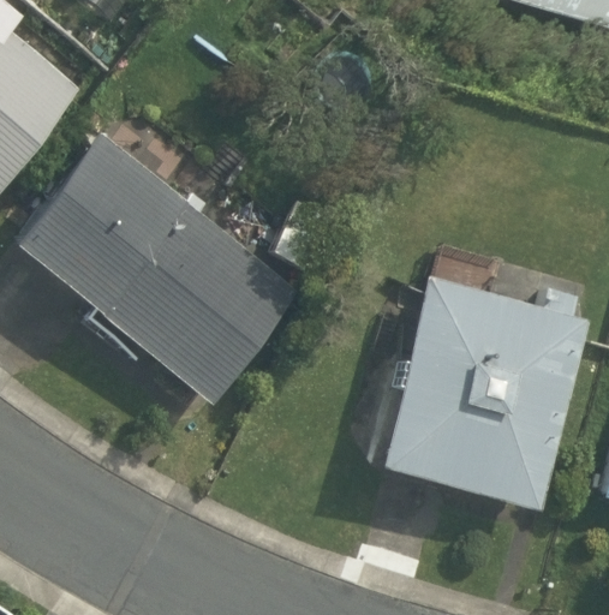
[(608,0),(513,0),(608,28),(608,0)]
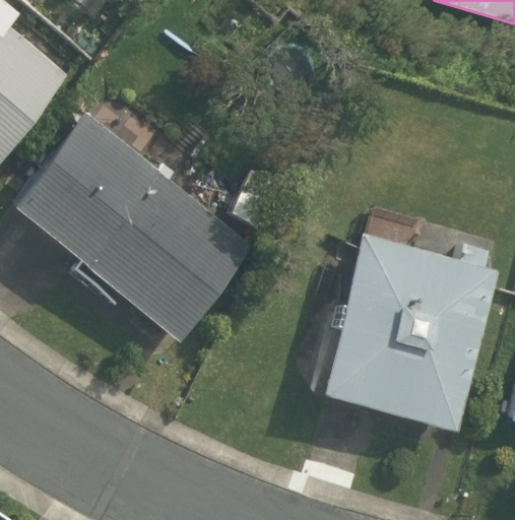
[(0,163),(72,76),(0,17),(0,163)]
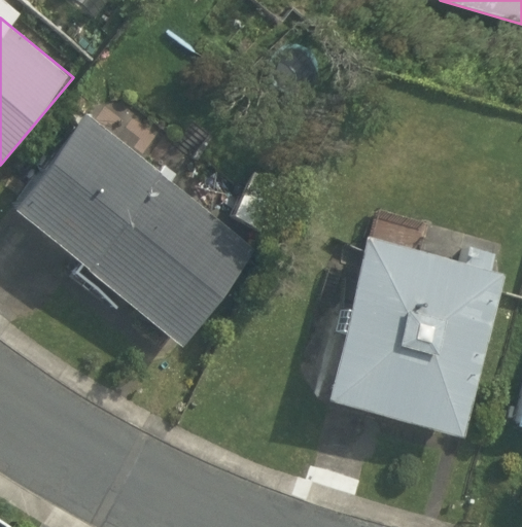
[(87,114),(11,210),(183,348),(258,250),(172,181),(177,175),(165,166),(160,172),(87,114)]
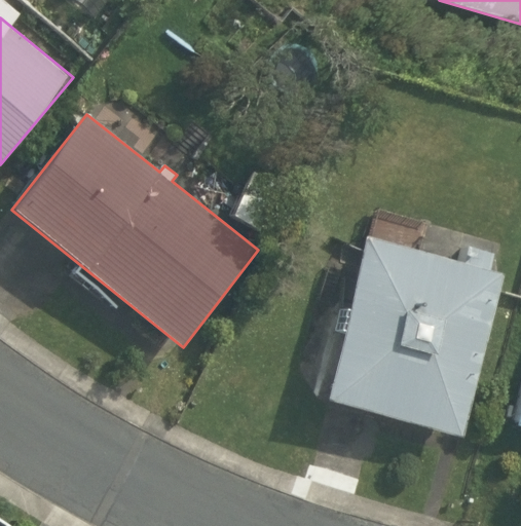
[(369,236),(325,398),(461,436),(507,272),(493,269),(497,254),(471,247),(467,263),(369,236)]
